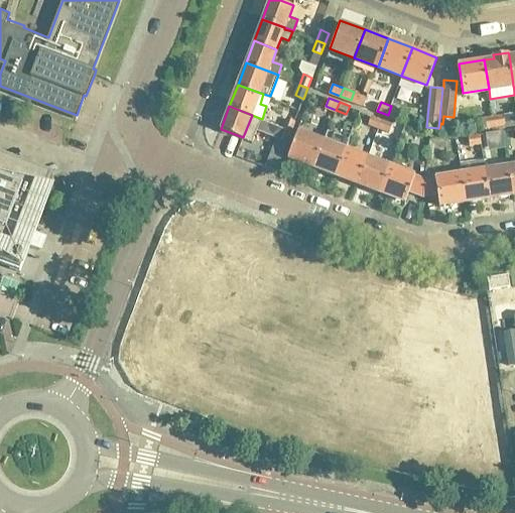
[(401,110),(391,106),(388,115),(398,119),(401,110)]
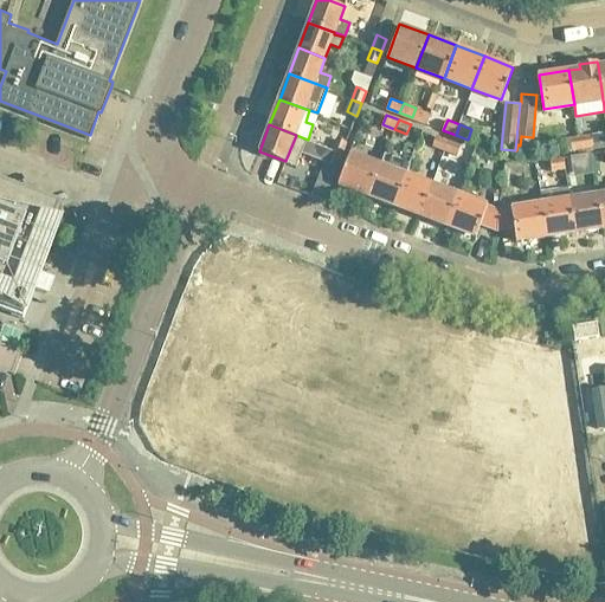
[(592,134),(579,136),(581,147),(594,144),(592,134)]
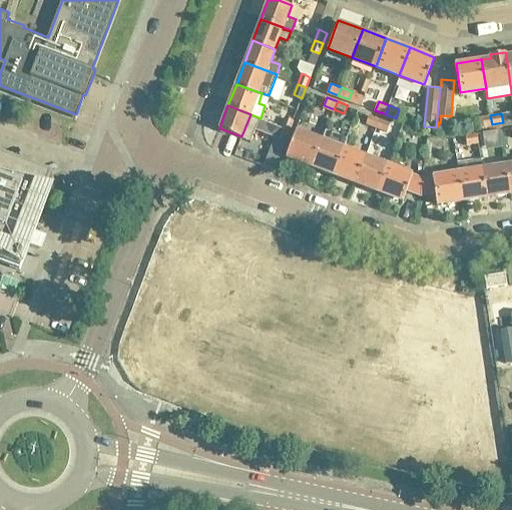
[(367,122),(377,126),(381,118),(370,114),(367,122)]
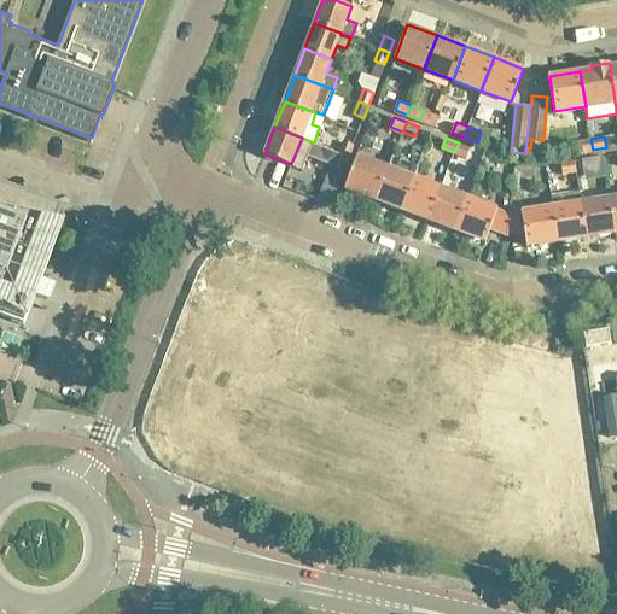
[(580,151),(593,150),(591,139),(577,140),(580,151)]
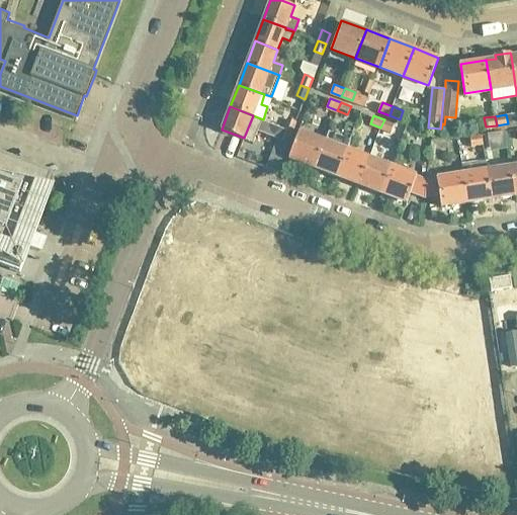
[(287,118),(283,129),(292,132),(296,121),(287,118)]
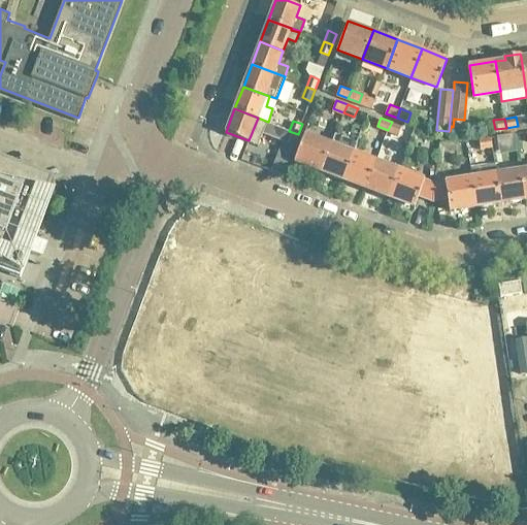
[(402,126),(392,122),(388,130),(399,134),(402,126)]
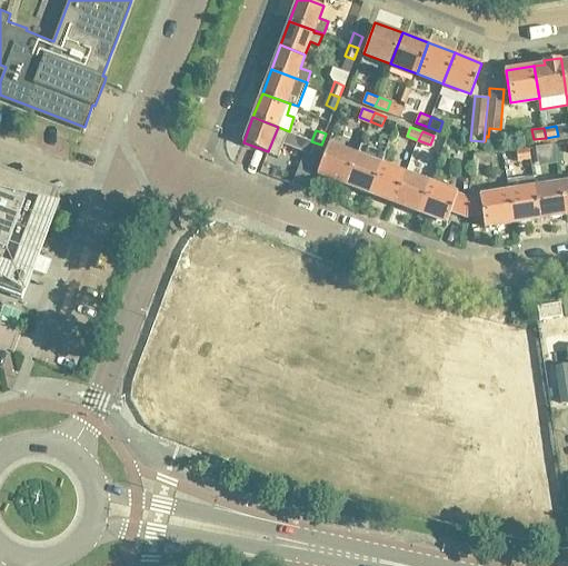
[(317,156),(321,145),(311,141),(308,152),(317,156)]
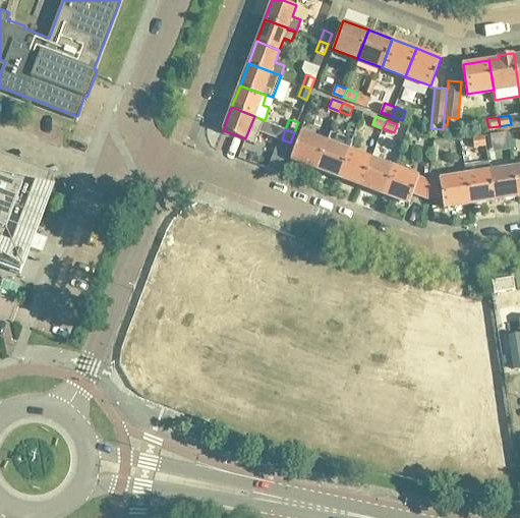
[(510,146),(508,130),(492,132),(495,149),(510,146)]
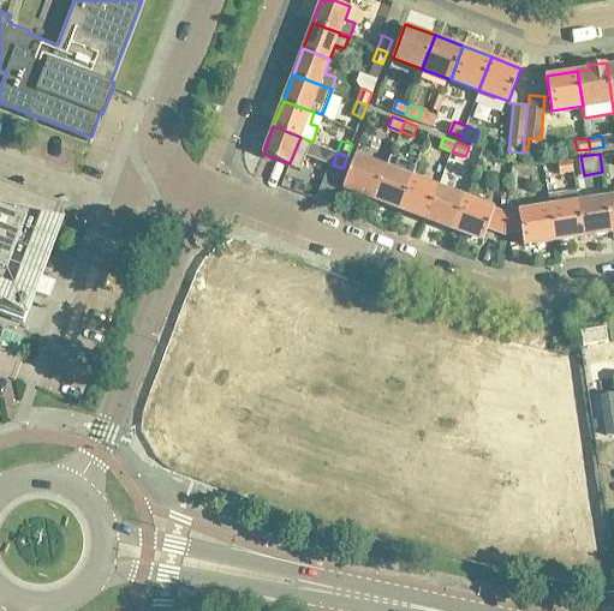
[(373,198),(385,166),(357,155),(344,187),(347,189),(346,191),(359,196),(359,193),(373,198)]
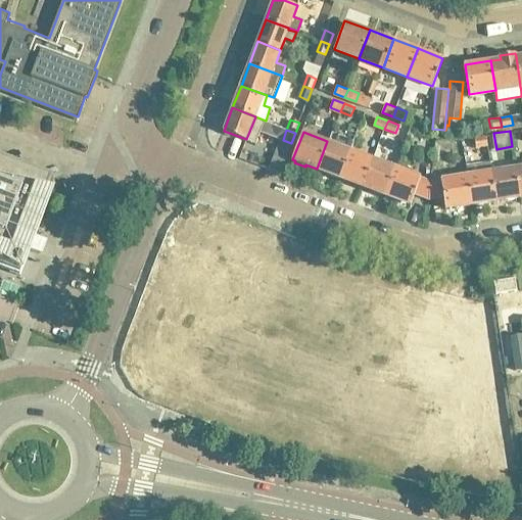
[(340,178),(351,150),(350,150),(354,140),(332,132),(328,142),(327,141),(317,169),(340,178)]
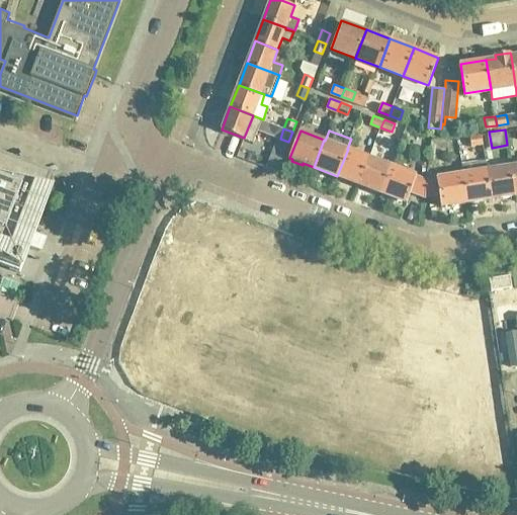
[(482,133),(470,135),(471,144),(483,143),(482,133)]
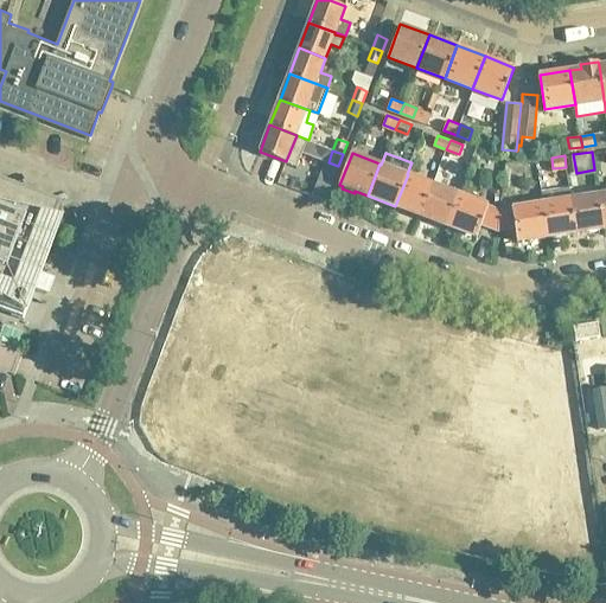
[(423,217),(435,185),(408,174),(395,206),(423,217)]
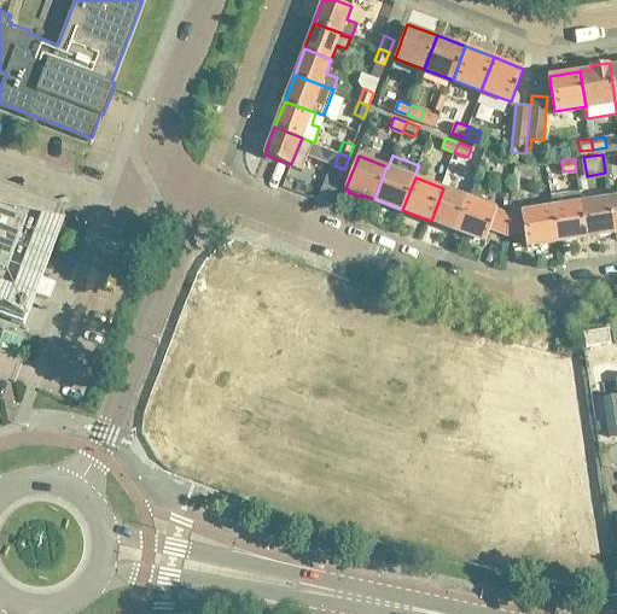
[(616,233),(611,199),(609,183),(578,188),(587,238),(616,233)]
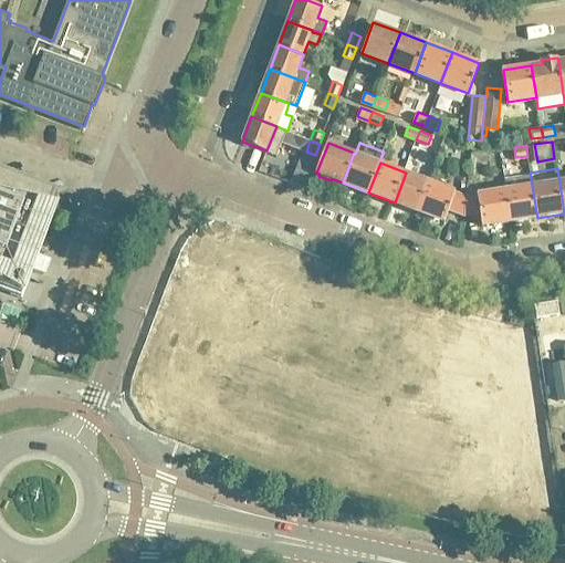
[(420,212),(431,183),(406,173),(395,202),(420,212)]
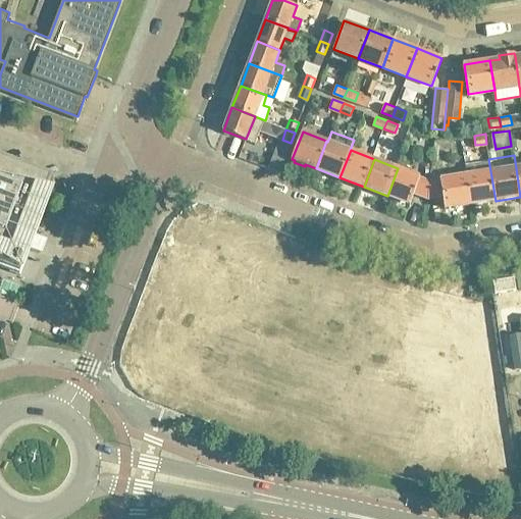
[(496,201),(488,159),(464,163),(466,175),(470,205),(496,201)]
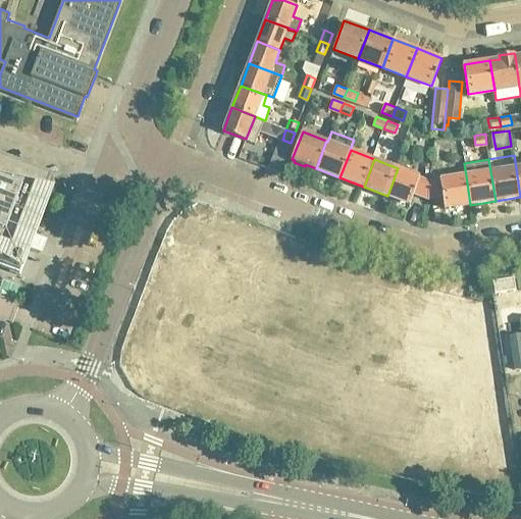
[(32,238),(44,205),(53,183),(0,161),(0,261),(19,269),(28,246),(29,247),(30,247),(32,246),(33,245),(34,245),(34,244),(34,243),(34,242),(34,240),(34,239),(33,239),(33,238),(32,238)]
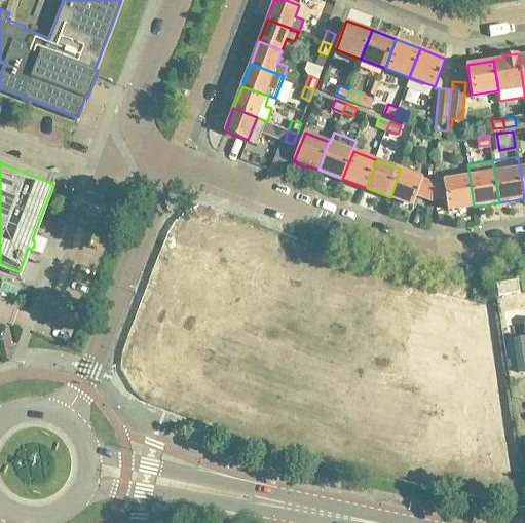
[(474,207),(470,177),(459,179),(457,169),(446,171),(446,170),(442,170),(446,198),(448,211),(474,207)]
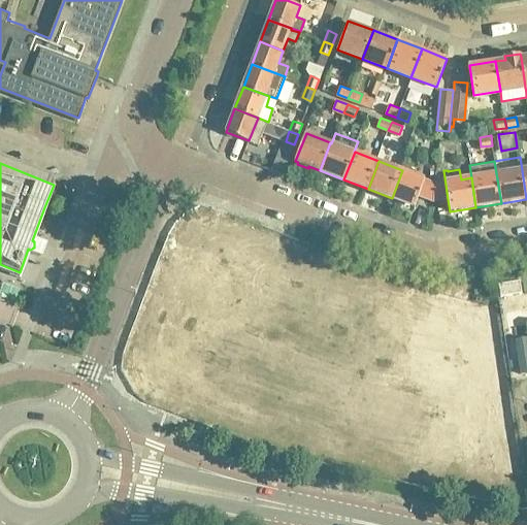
[(420,195),(427,179),(402,170),(392,198),(416,207),(420,195)]
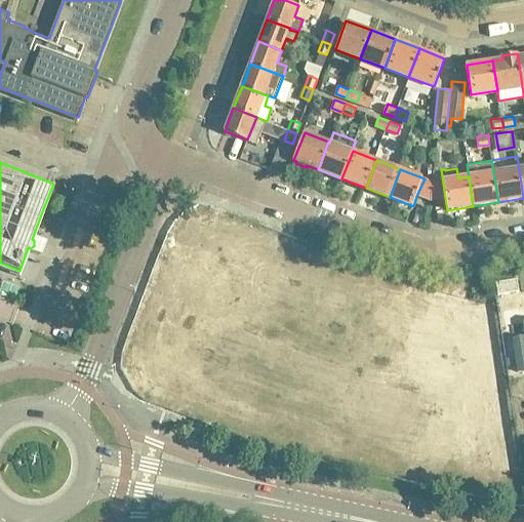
[(434,170),(433,182),(432,200),(445,198),(441,169),(434,170)]
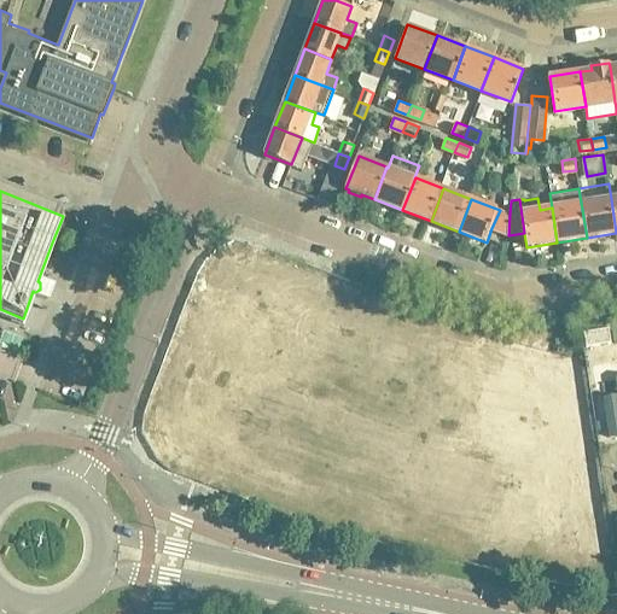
[(492,228),(508,235),(510,214),(500,210),(492,228)]
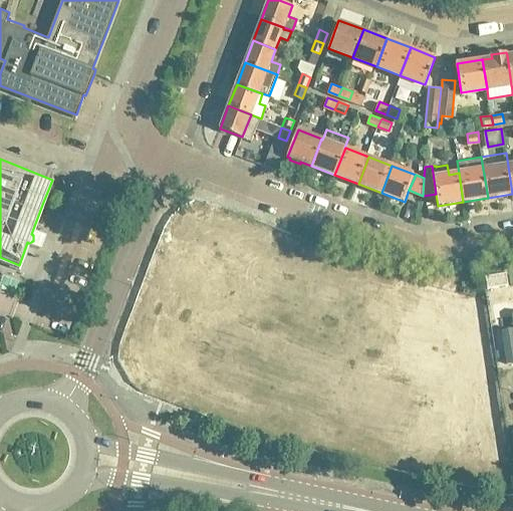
[(483,266),(420,276),(427,322),(473,315),(470,295),(487,292),(483,266)]
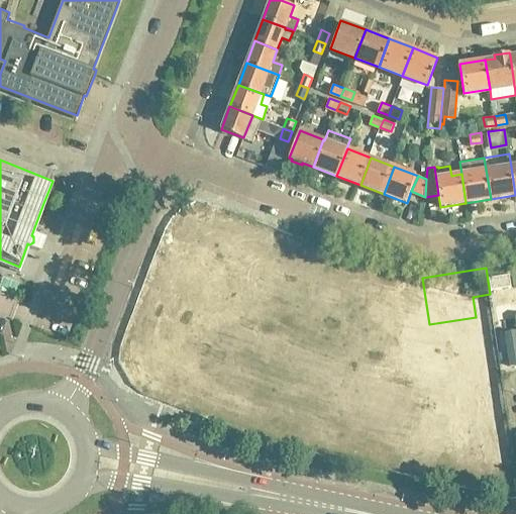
[(515,281),(493,286),(495,295),(515,291),(515,281)]
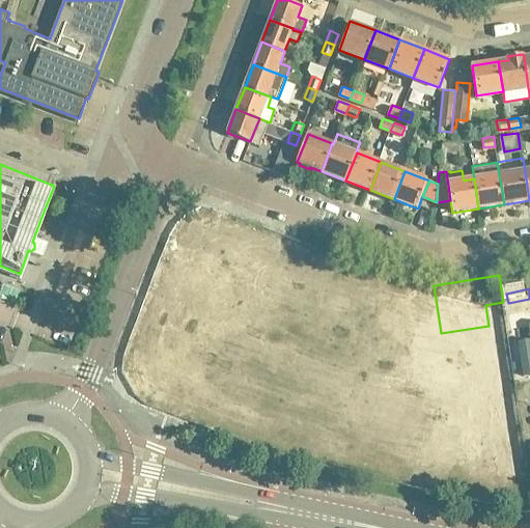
[(499,374),(430,385),(440,448),(441,448),(448,496),(515,485),(508,438),(499,374)]
